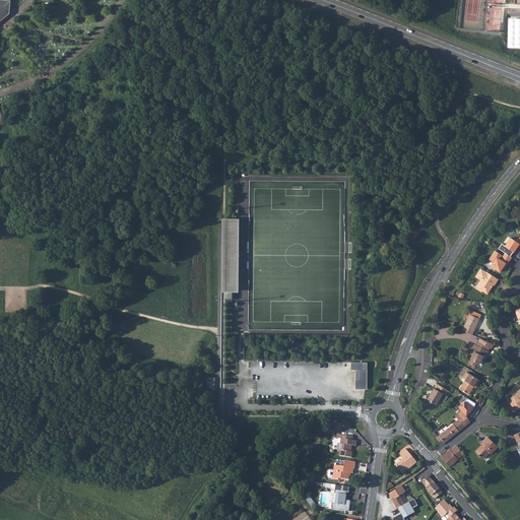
[(9,13),(9,2),(0,0),(0,8),(1,10),(4,12),(7,13),(9,13)]
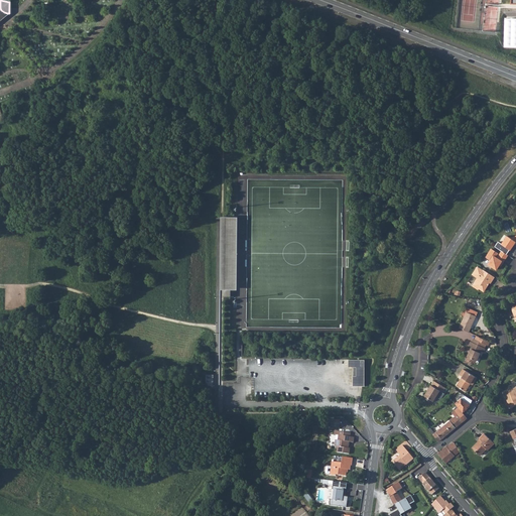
[(0,20),(9,13),(7,13),(4,12),(1,10),(0,8),(0,20)]
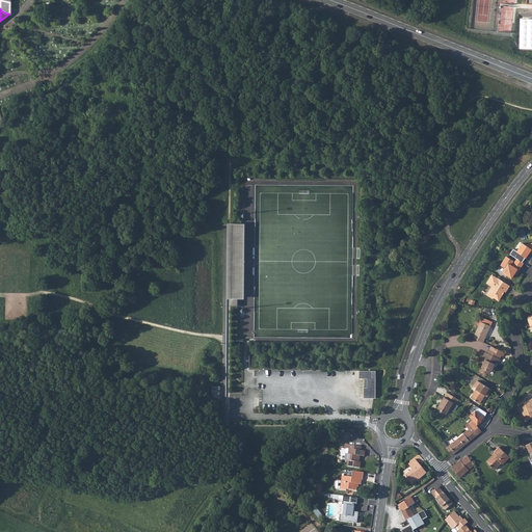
[(531,242),(526,245),(522,243),(516,251),(526,258),(530,249),(531,250),(531,242)]
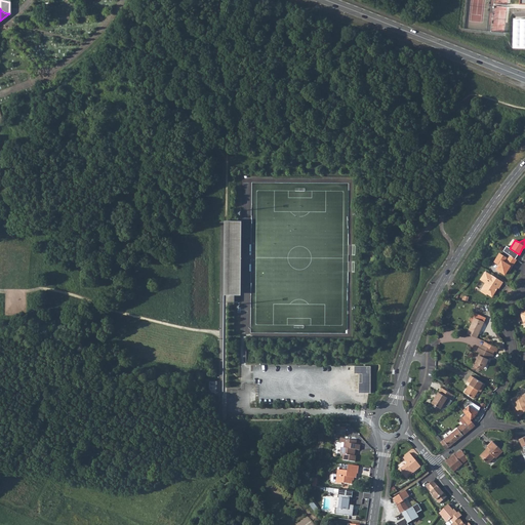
[(506,274),(508,270),(510,267),(512,268),(517,259),(511,255),(506,263),(505,261),(507,257),(499,253),(495,260),(495,263),(499,265),(496,269),(506,274)]
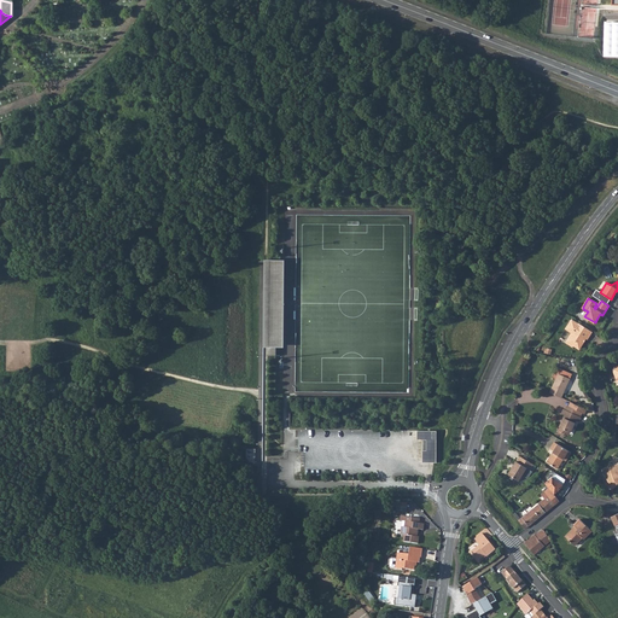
[(592,331),(572,319),(566,328),(573,333),(571,337),(569,337),(566,342),(572,347),(573,345),(579,349),(583,343),(583,342),(586,337),(587,338),(592,331)]
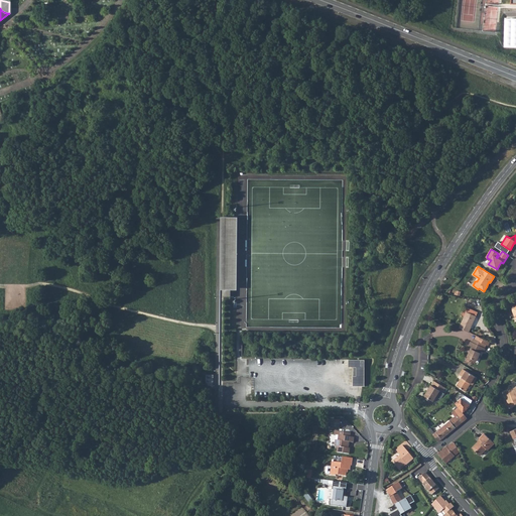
[(467,312),(459,329),(469,333),(476,316),(467,312)]
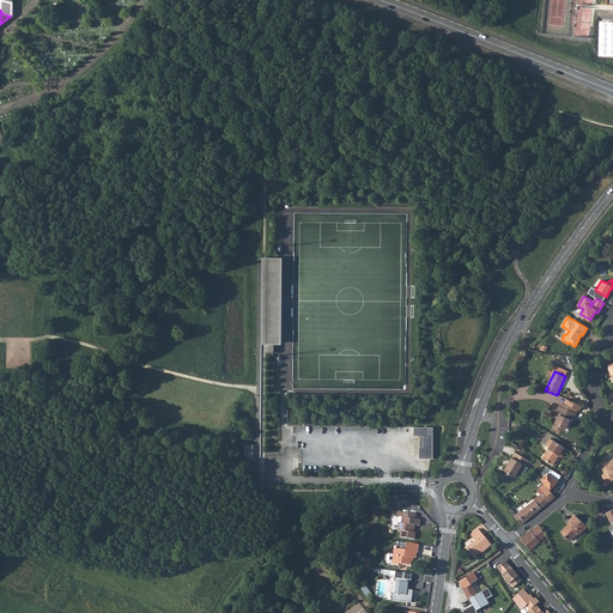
[(553,426),(559,430),(560,426),(566,429),(571,417),(575,418),(576,414),(576,413),(577,410),(580,411),(582,406),(572,402),(570,406),(564,404),(563,404),(562,407),(559,406),(557,411),(560,412),(559,414),(559,416),(558,419),(557,419),(553,426)]
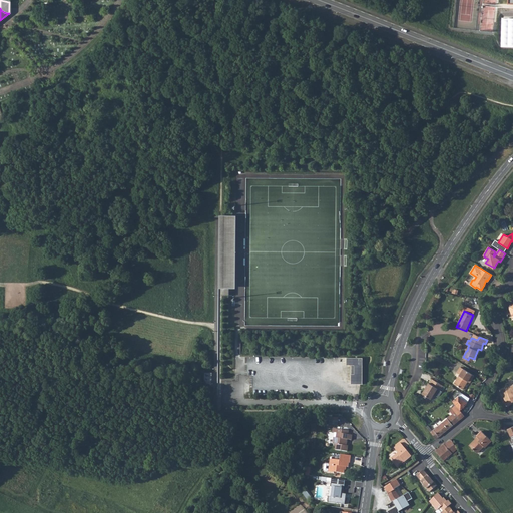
[(459,375),(454,384),(462,389),(467,382),(469,383),(474,376),(460,368),(457,374),(459,375)]
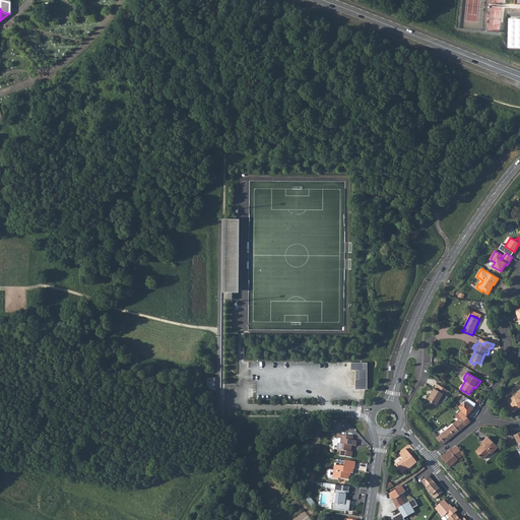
[(207,377),(207,390),(215,390),(215,377),(207,377)]
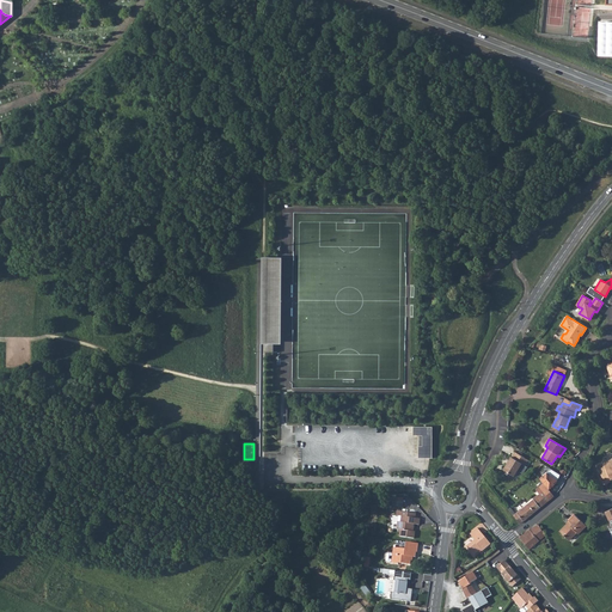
[(510,457),(502,470),(513,476),(521,464),(525,466),(528,460),(515,452),(512,457),(510,457)]
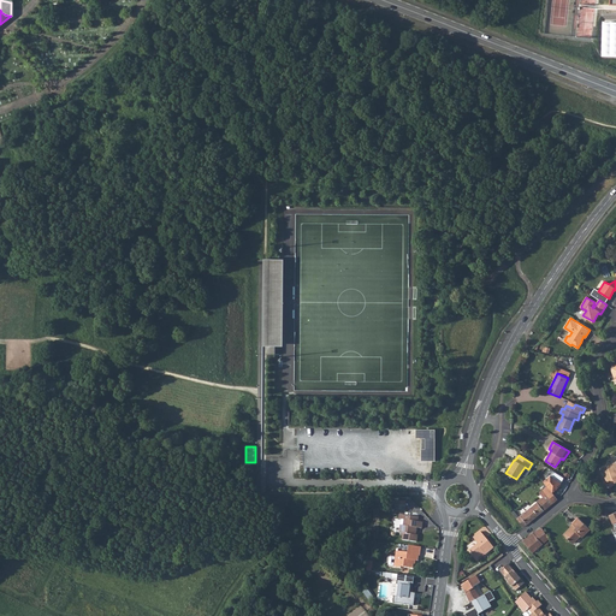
[(604,477),(609,486),(615,484),(615,481),(615,480),(615,461),(606,466),(610,474),(604,477)]
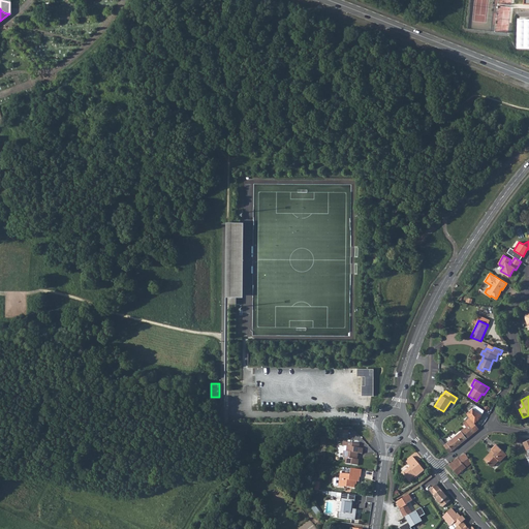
[(521,400),(516,402),(519,409),(524,407),(521,400)]
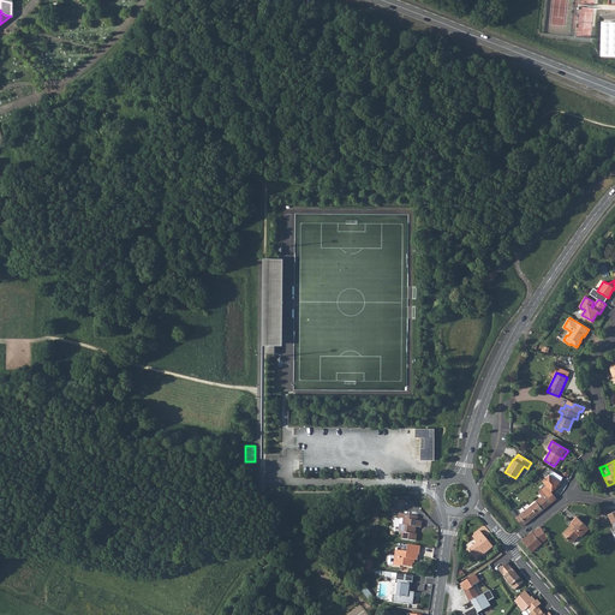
[(542,481),(545,485),(550,491),(555,488),(560,483),(562,477),(553,472),(542,481)]
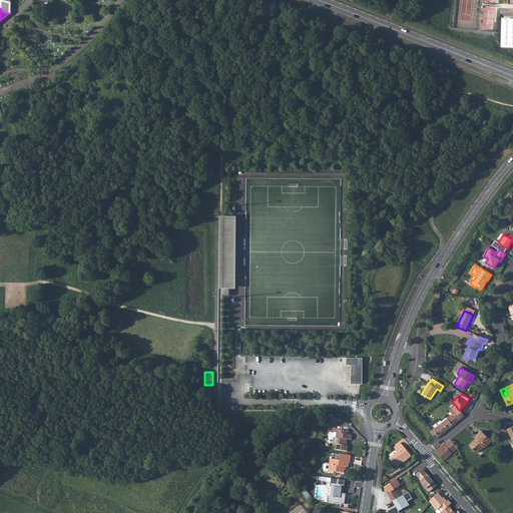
[(432,430),(430,432),(436,439),(464,416),(455,405),(449,411),(452,414),(432,430)]
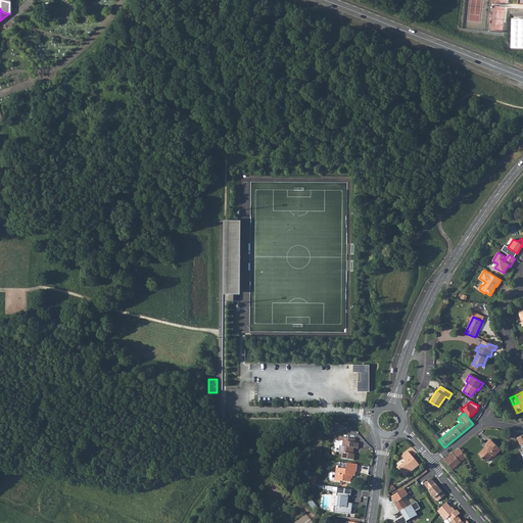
[(355,439),(340,437),(339,441),(343,441),(343,446),(340,446),(340,453),(343,453),(342,459),(354,460),(355,455),(353,455),(354,448),(359,448),(360,443),(355,443),(355,439)]
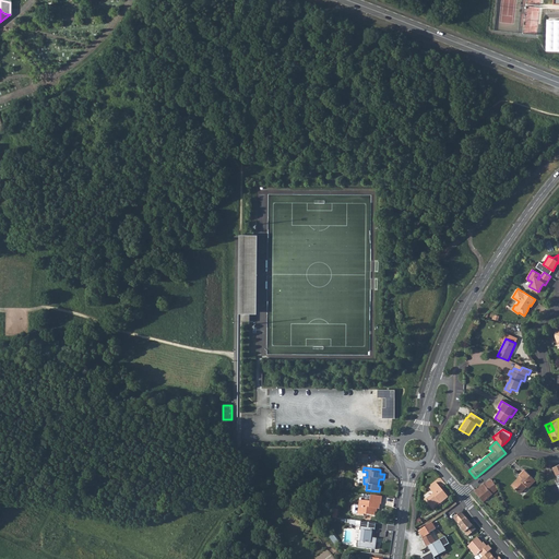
[(511,486),(519,494),(522,491),(526,486),(528,487),(535,480),(524,470),(520,475),(520,476),(511,486)]
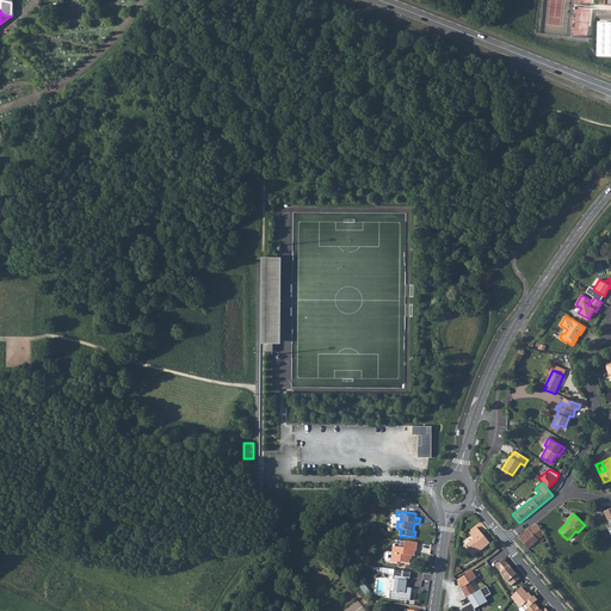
[(528,529),(519,536),(522,539),(529,548),(544,535),(539,528),(536,522),(528,528),(528,529)]
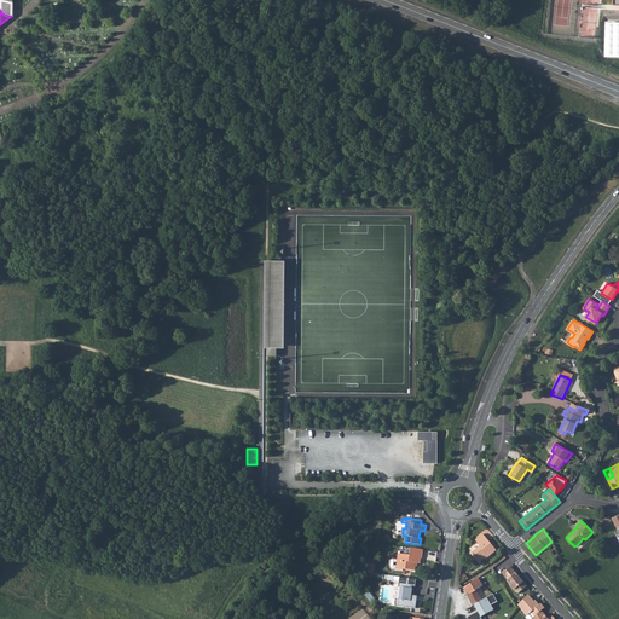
[(479,547),(472,553),(479,562),(486,556),(487,557),(496,550),(482,534),(474,541),(479,547)]
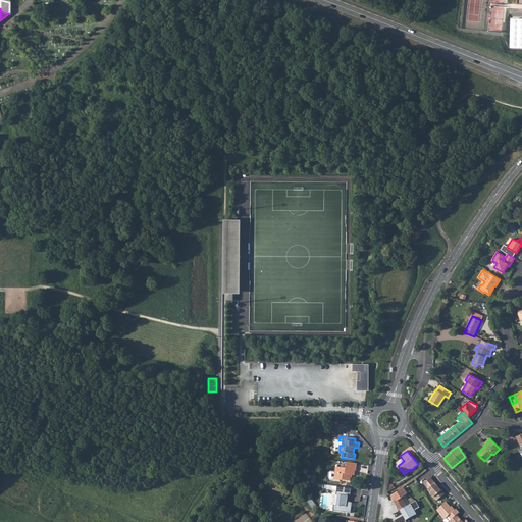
[(358,464),(348,462),(347,468),(336,467),(335,472),(331,471),(330,472),(329,478),(330,479),(334,479),(334,480),(341,481),(341,480),(351,482),(351,477),(351,475),(355,475),(356,471),(357,471),(358,464)]
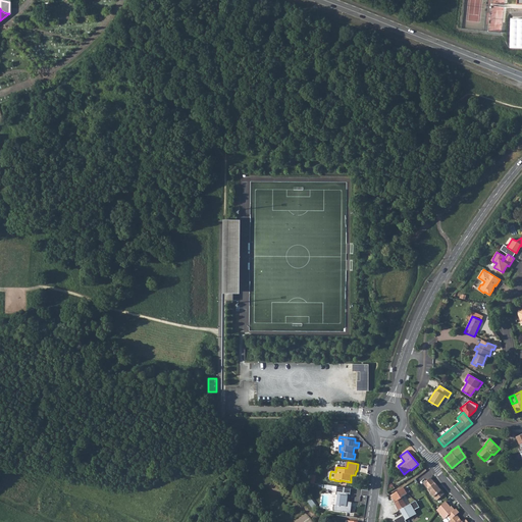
[(444,493),(429,477),(423,483),(428,488),(427,489),(436,500),(444,493)]
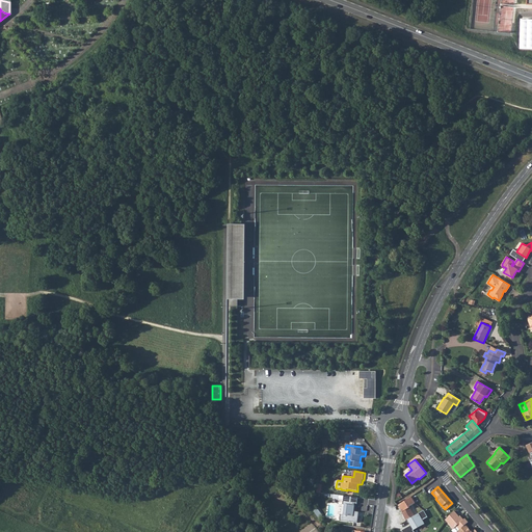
[(339,515),(339,520),(355,523),(356,512),(354,511),(356,498),(342,496),(342,504),(346,505),(345,515),(339,515)]
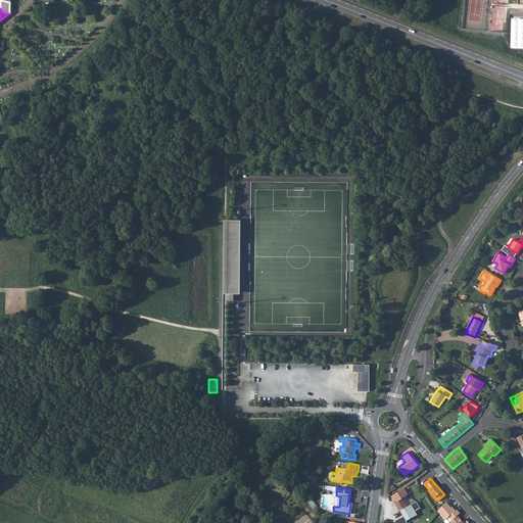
[(399,513),(400,512),(408,508),(402,500),(408,494),(405,489),(392,497),(399,513)]
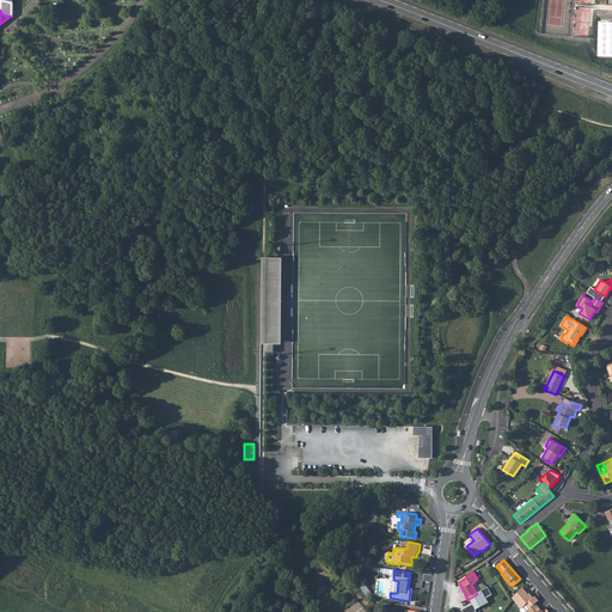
[(531,599),(521,587),(512,598),(521,609),(525,605),(528,609),(534,603),(538,600),(534,597),(531,599)]
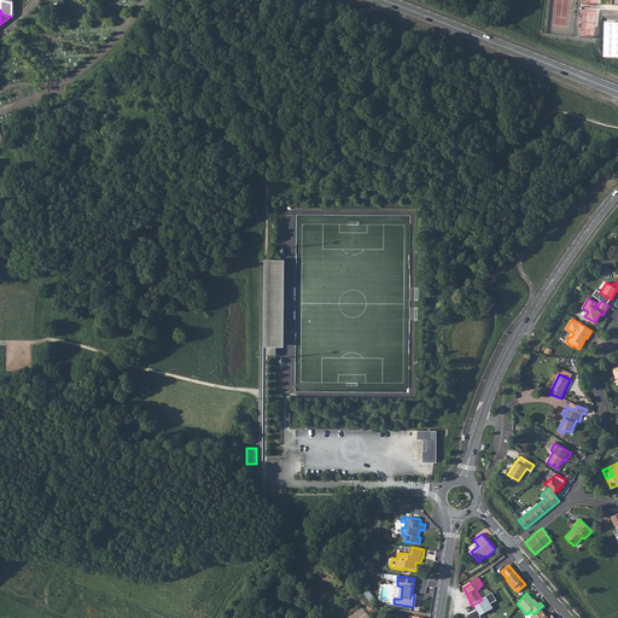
[(482,600),(473,605),(477,611),(467,617),(479,617),(494,610),(490,604),(496,601),(493,594),(482,600)]
